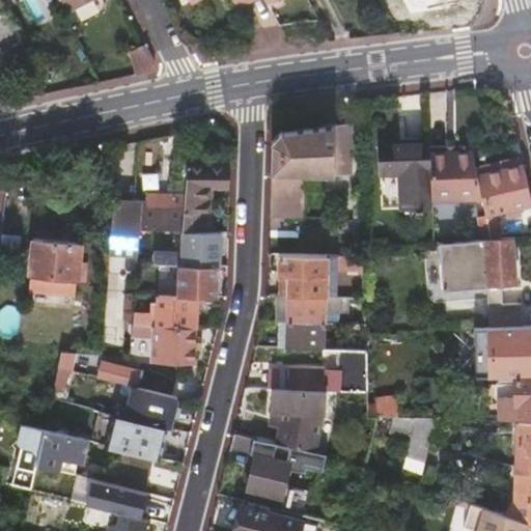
[(56,0),(63,15),(92,0),(56,0)]
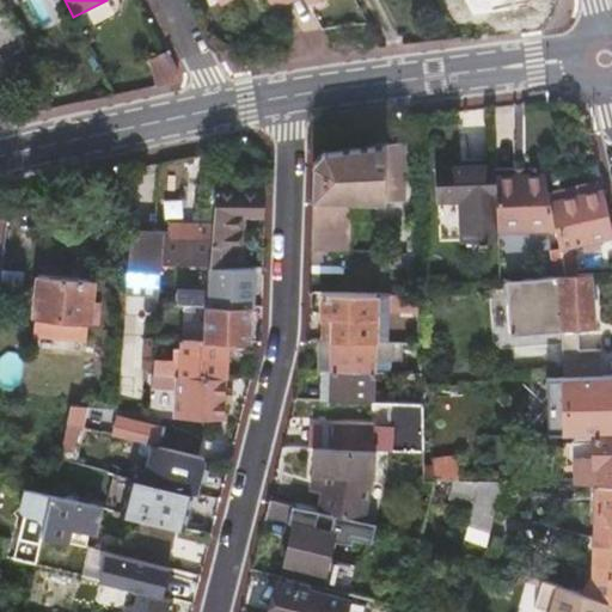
[(218,0),(220,4),(227,0),(264,0),(271,14),(298,0),(301,0),(305,7),(311,5),(319,0),(218,0)]
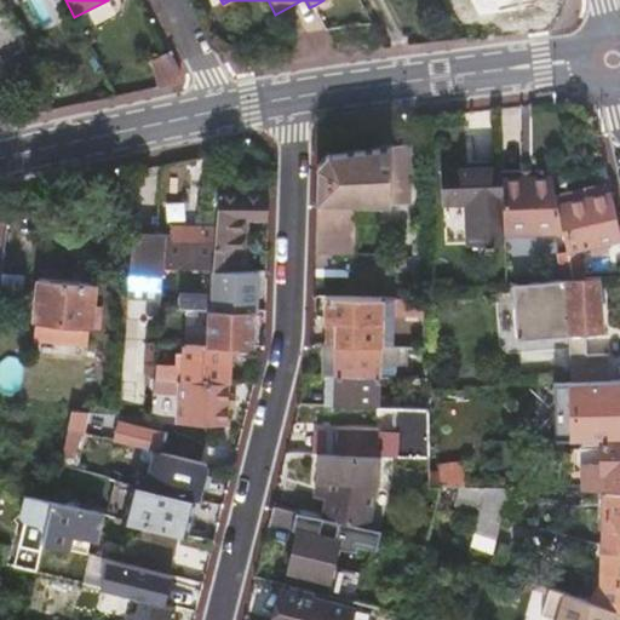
[(329,4),(327,0),(323,0),(315,5),(317,10),(329,4)]
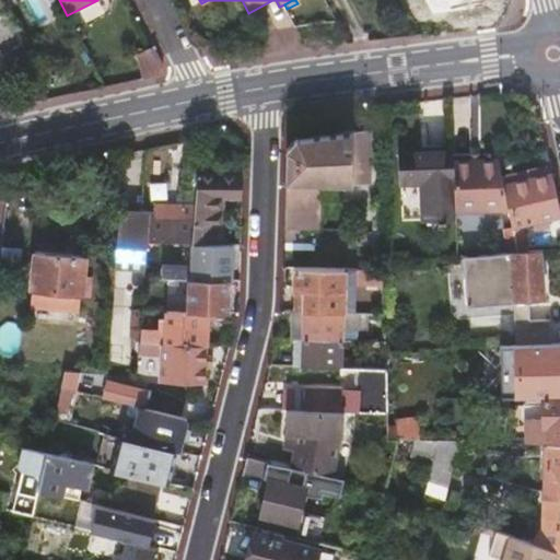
[(0,71),(4,80),(31,67),(0,3),(0,71)]
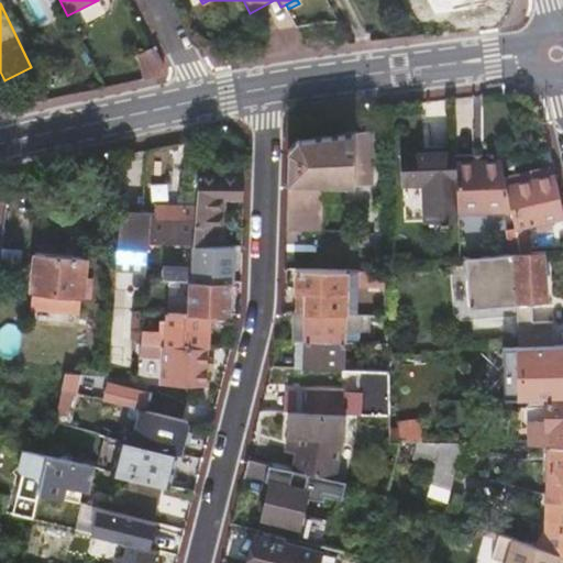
[(134,58),(153,55),(150,47),(134,56),(134,58)]
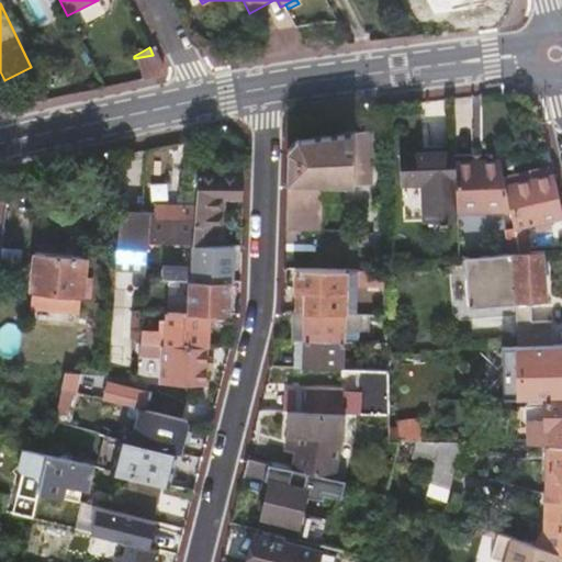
[(159,66),(153,55),(134,58),(138,80),(149,78),(159,66)]
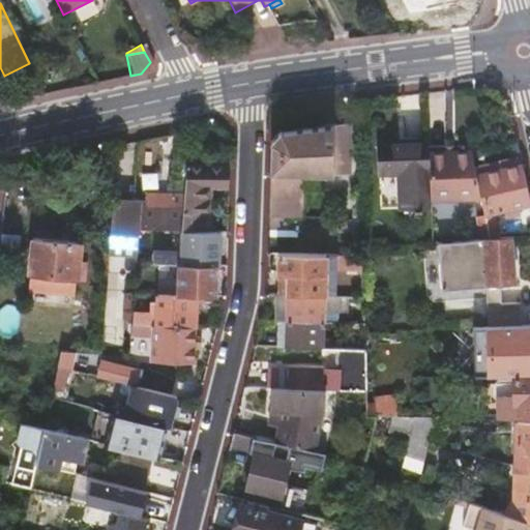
[(280,129),(270,142),(268,217),(299,217),(300,173),(348,175),(347,123),(280,129)]
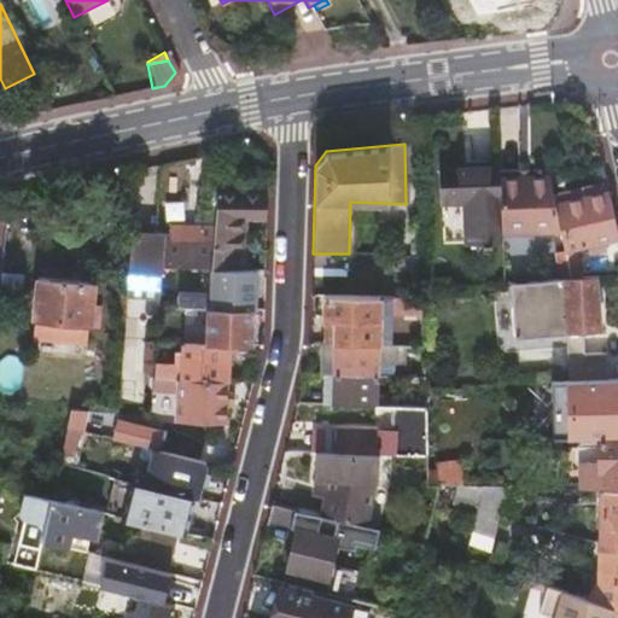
[(501,179),(500,173),(500,165),(436,168),(439,203),(465,202),(467,248),(484,248),(484,252),(494,251),(495,248),(499,246),(501,283),(507,283),(503,235),(502,214),(501,179)]
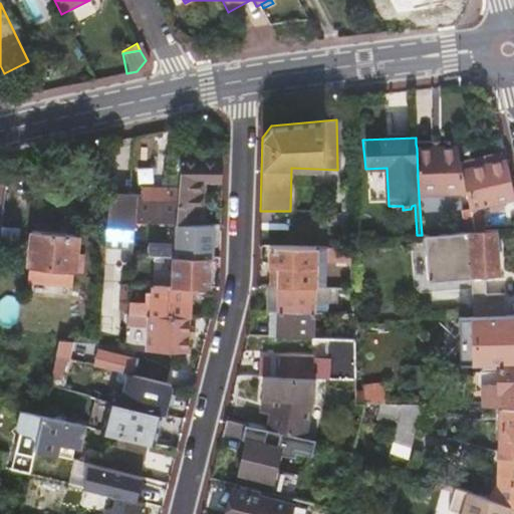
[(181,161),(182,145),(176,146),(171,147),(168,181),(179,182),(181,161)]
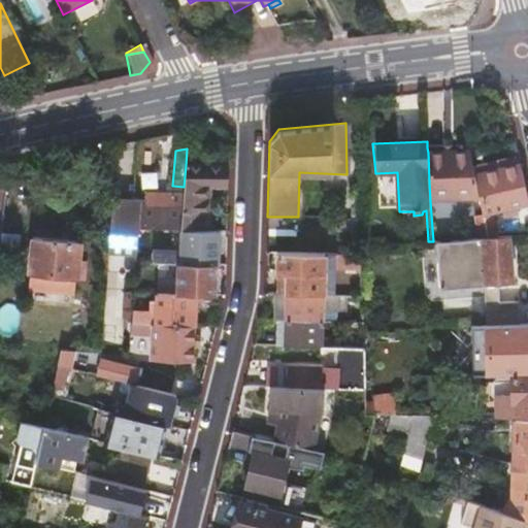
[(470,151),(428,153),(429,183),(430,201),(476,198),(481,215),(482,215),(490,212),(500,209),(502,216),(516,212),(515,207),(527,204),(518,164),(472,174),(470,167),(470,151)]
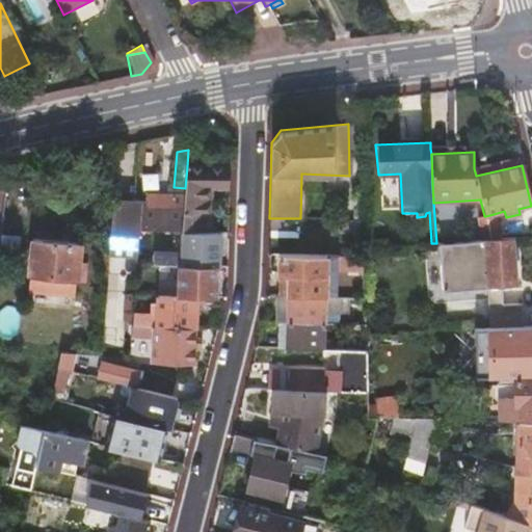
[(520,158),(474,168),(476,176),(522,165),(520,158)]
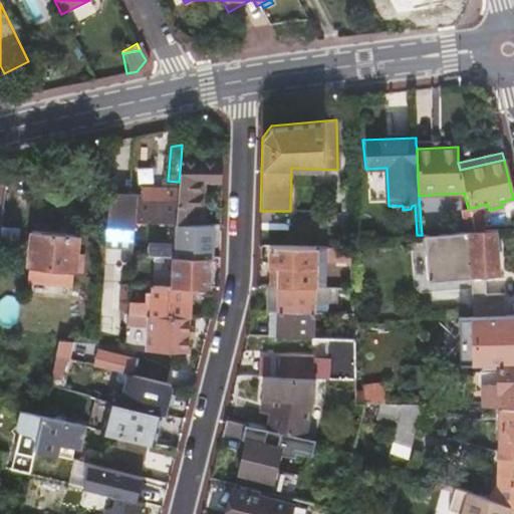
[(179,182),(178,193),(178,208),(176,225),(177,225),(179,225),(200,225),(201,183),(221,184),(221,183),(221,162),(181,161),(179,182)]
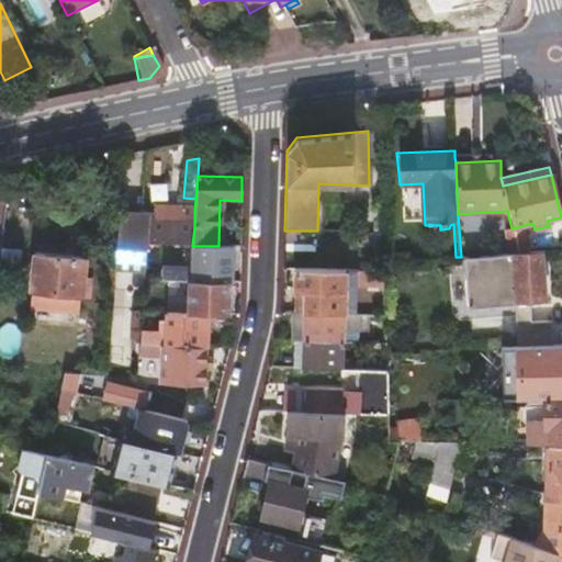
[(155,215),(149,215),(146,244),(180,245),(192,246),(194,227),(194,211),(156,208),(155,215)]
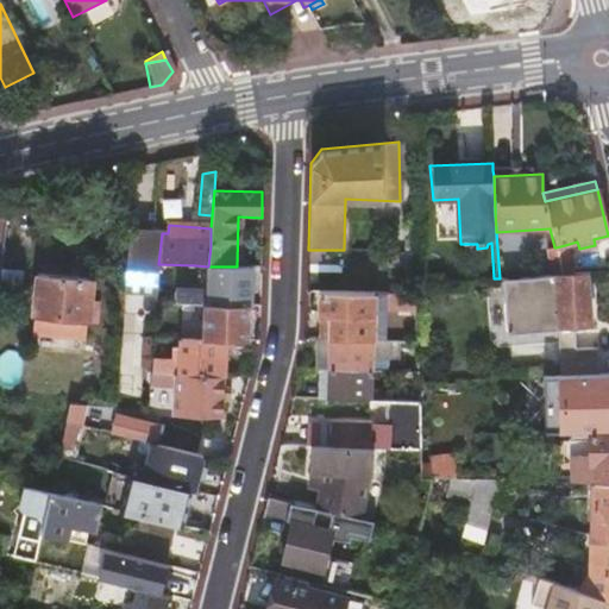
[(158,264),(162,233),(130,231),(126,267),(124,292),(157,294),(158,269),(158,264)]
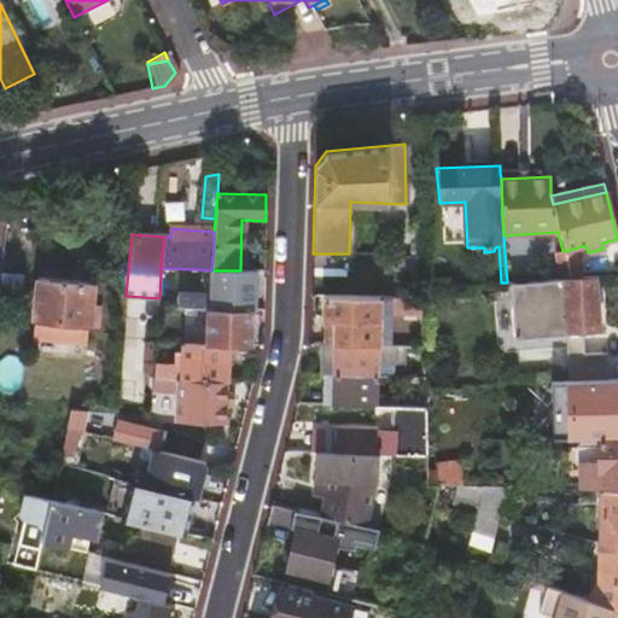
[(584,278),(573,249),(564,251),(573,279),(584,278)]
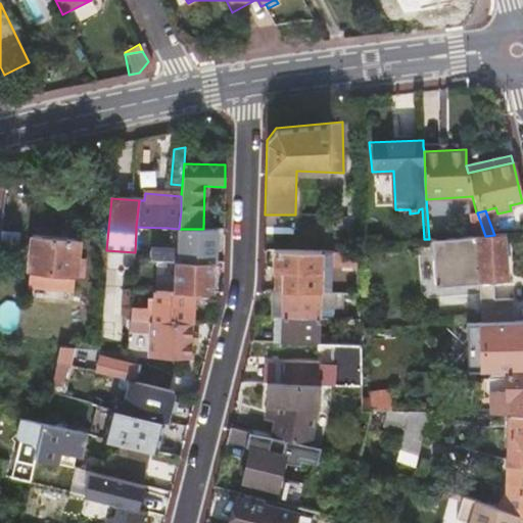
[(485,236),(477,212),(476,212),(468,215),(477,236),(485,236)]
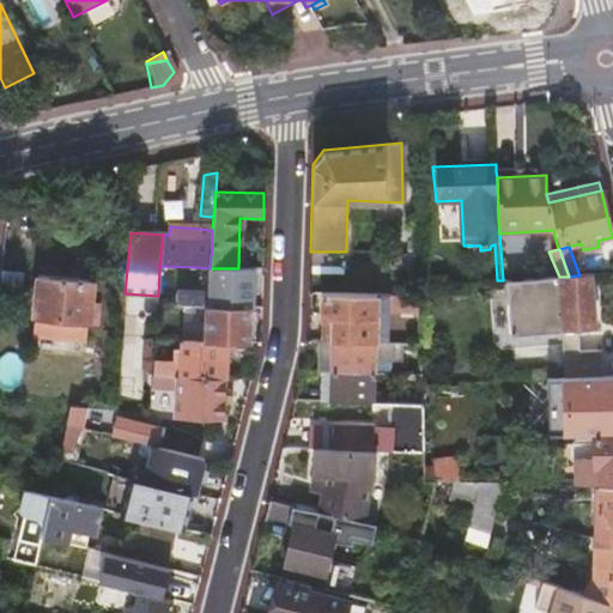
[(346,268),(346,252),(310,252),(310,267),(346,268)]
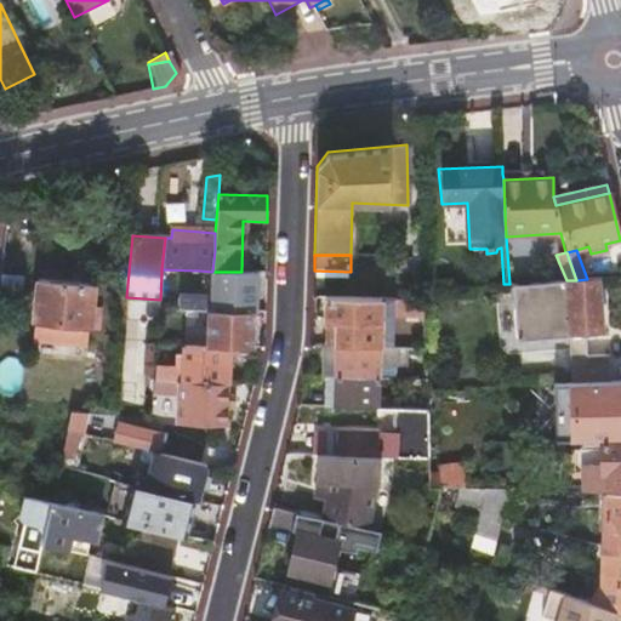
[(393,272),(420,273),(419,258),(393,258),(393,272)]
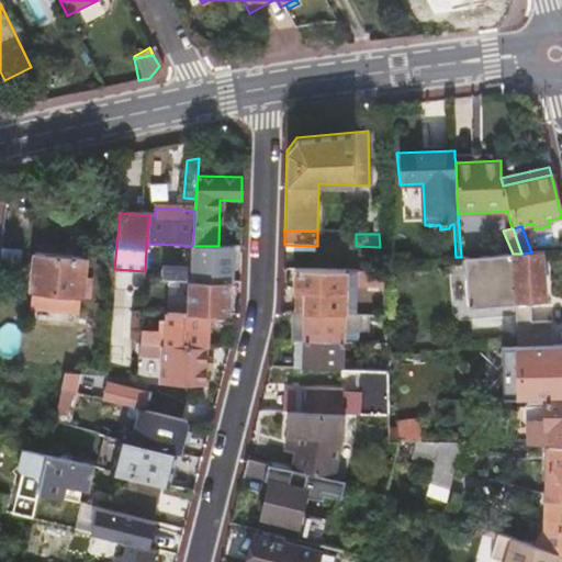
[(192,246),(180,245),(180,268),(194,269),(194,265),(193,265),(193,262),(194,262),(194,247),(193,247),(193,246),(192,246)]
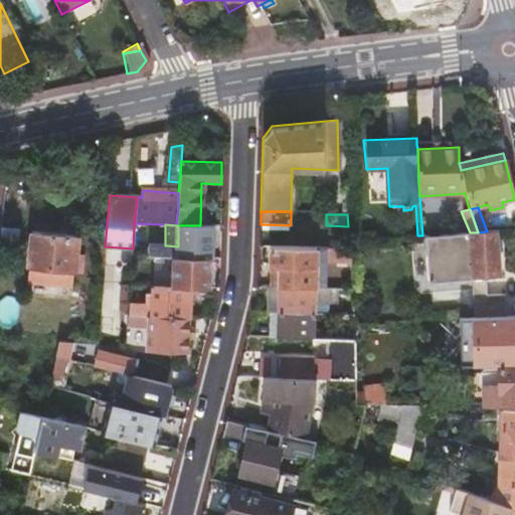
[(179,225),(177,225),(177,226),(178,226),(178,240),(177,240),(177,242),(178,242),(178,246),(165,245),(148,245),(147,256),(173,256),(178,258),(209,259),(210,259),(210,258),(209,258),(209,246),(209,231),(209,227),(210,227),(210,226),(200,225),(179,225)]
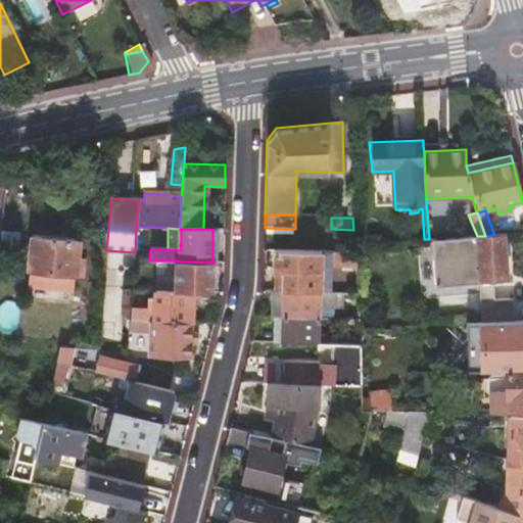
[(16,235),(1,234),(0,247),(15,248),(16,235)]
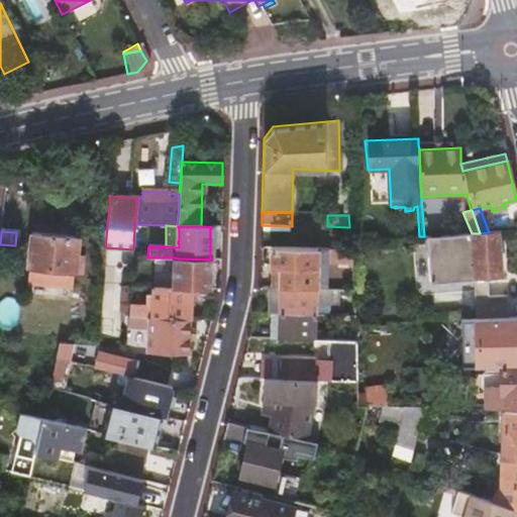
[(472,233),(426,236),(429,283),(473,280),(473,279),(484,278),(501,276),(499,231),(489,232),(480,233),(472,233)]
